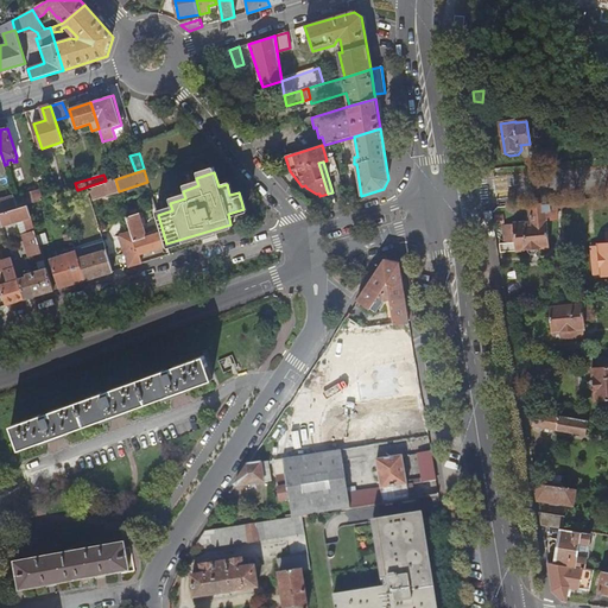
[(119,191),(115,179),(114,178),(106,181),(106,183),(90,188),(93,200),(119,191)]
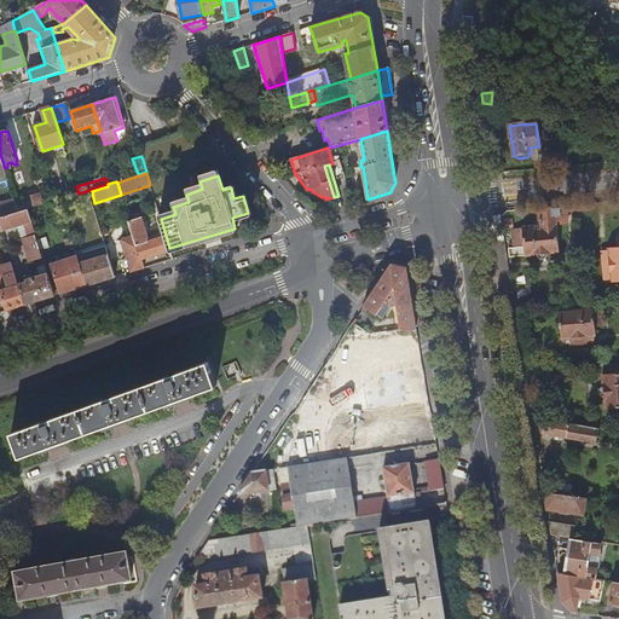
[(40,194),(27,198),(29,208),(44,204),(40,194)]
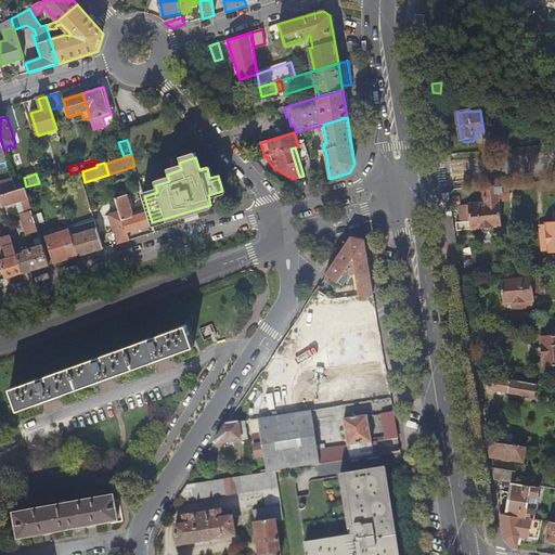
[(9,181),(0,183),(0,195),(12,192),(9,181)]
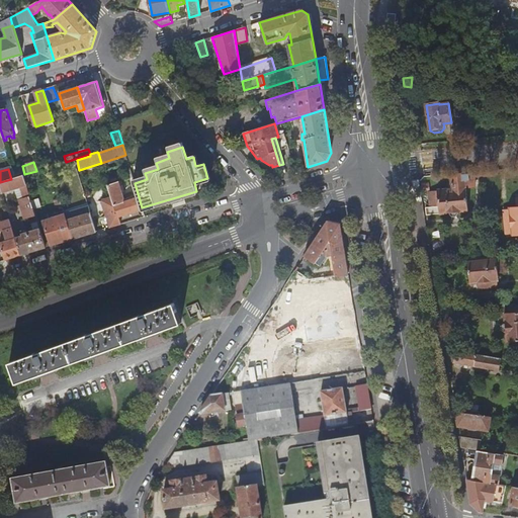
[(476,180),(475,172),(451,174),(453,188),(430,191),(431,206),(439,206),(440,214),(469,211),(467,181),(476,180)]
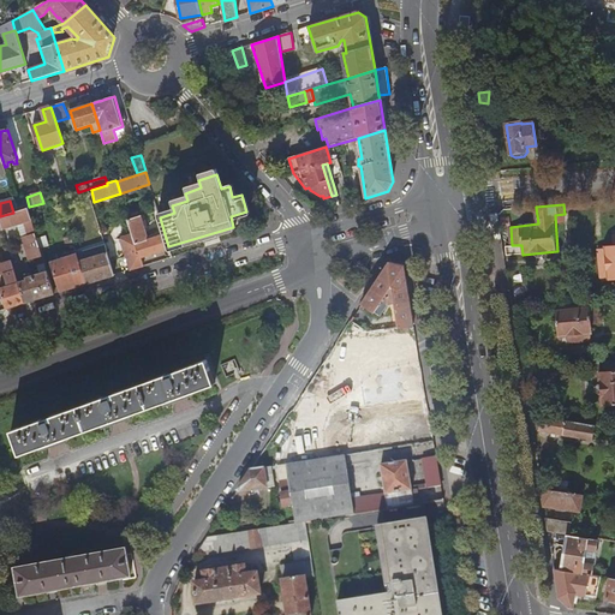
[(23,238),(30,260),(42,256),(28,208),(13,213),(0,216),(0,219),(3,230),(17,224),(25,221),(30,236),(23,238)]
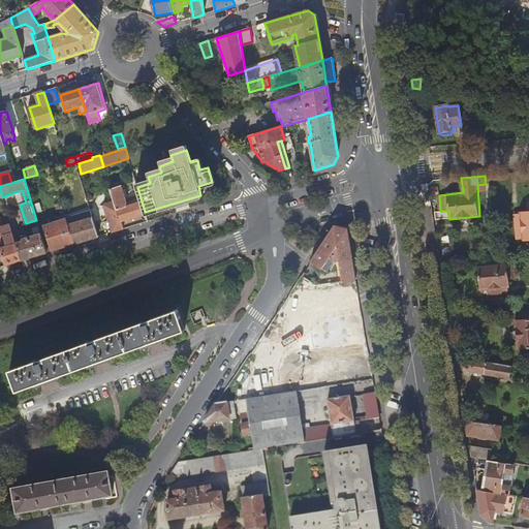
[(429,185),(430,195),(439,195),(438,186),(434,186),(434,181),(428,182),(429,185)]
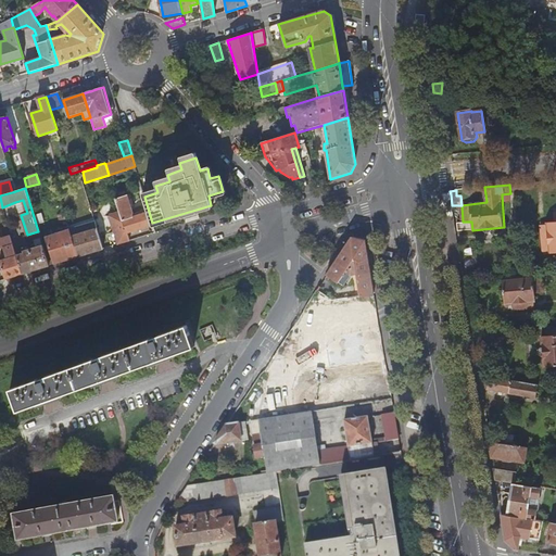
[(454,215),(452,205),(451,194),(445,196),(446,201),(444,201),(443,203),(442,205),(443,207),(444,209),(444,210),(446,210),(447,210),(449,216),(454,215)]
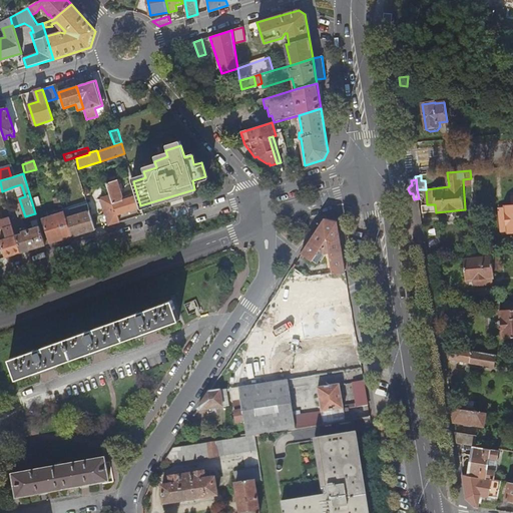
[(117,216),(138,209),(134,196),(124,200),(123,197),(118,180),(107,183),(110,195),(117,216)]
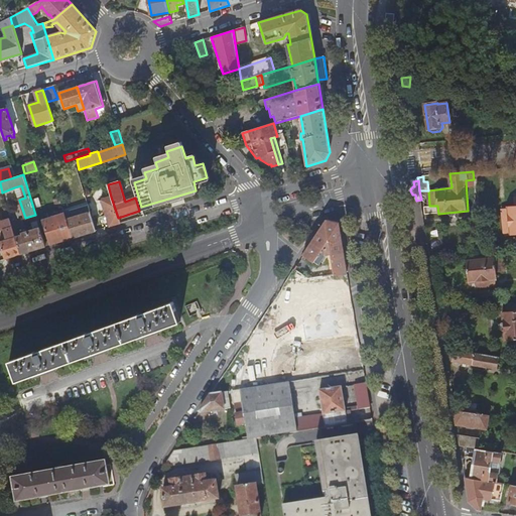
[(21,185),(14,187),(17,200),(19,200),(25,198),(21,185)]
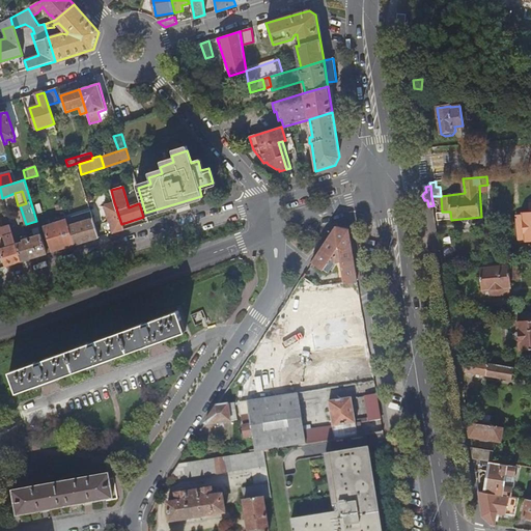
[(112,233),(123,230),(121,224),(114,202),(90,211),(92,218),(68,225),(75,246),(99,238),(93,224),(102,221),(102,219),(107,217),(112,233)]
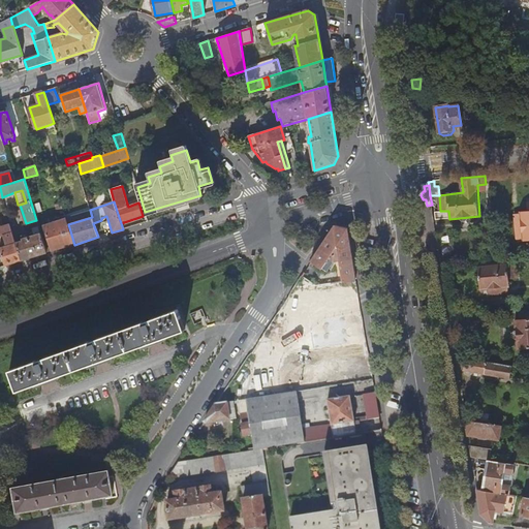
[(55,205),(57,212),(63,211),(61,203),(55,205)]
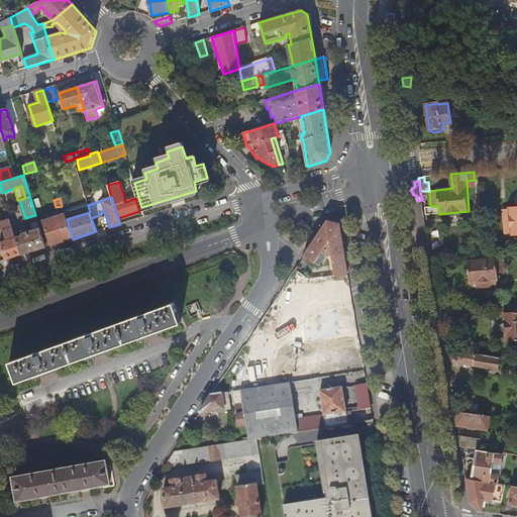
[(65,214),(42,220),(50,245),(73,239),(67,219),(65,214)]
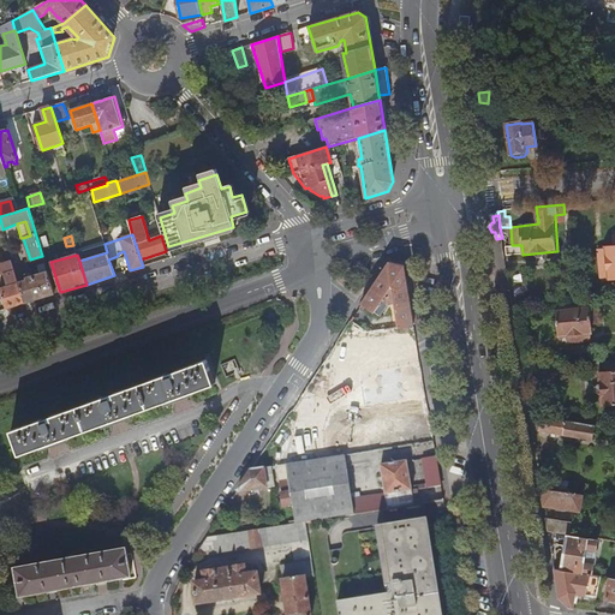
[(390,261),(362,303),(376,312),(383,299),(389,303),(394,302),(400,328),(416,324),(415,320),(407,276),(405,263),(390,261)]
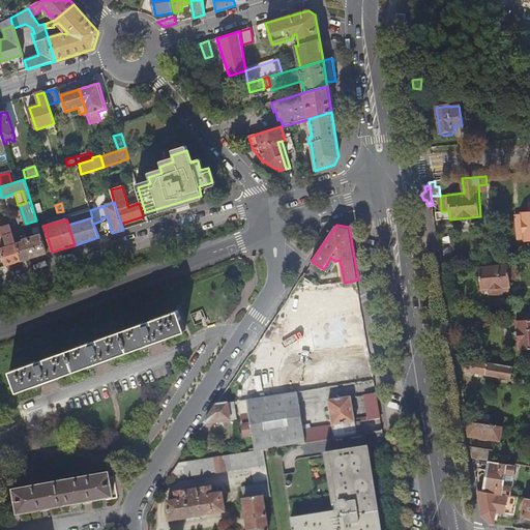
[(38,228),(32,230),(34,236),(40,234),(38,228)]
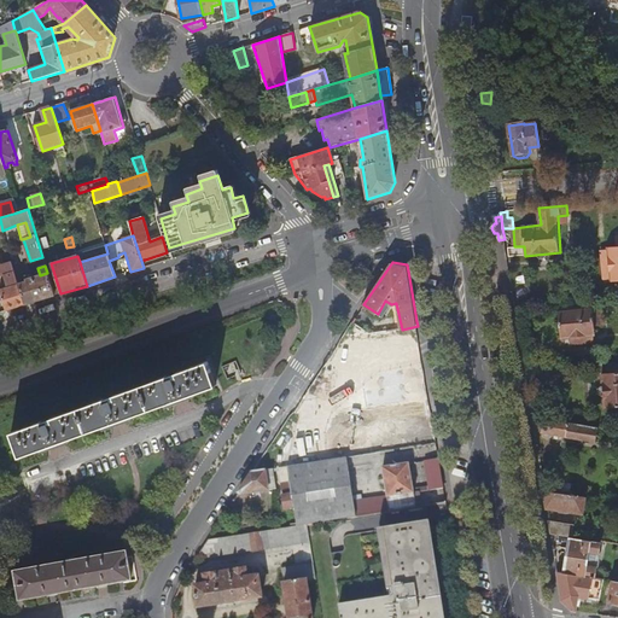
[(27,281),(19,284),(25,304),(54,296),(47,273),(40,275),(30,279),(29,275),(25,277),(27,281)]
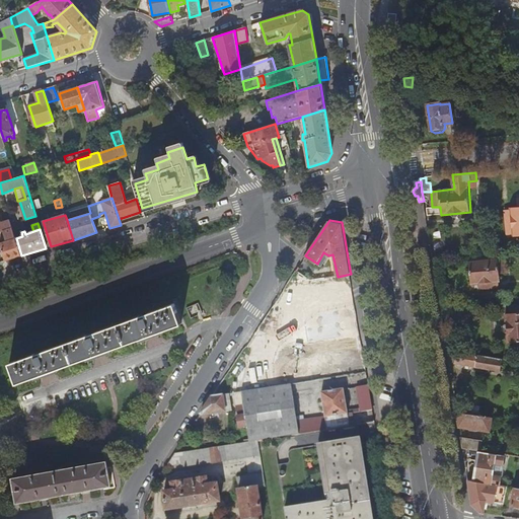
[(0,242),(0,243),(5,261),(21,255),(16,238),(14,232),(11,233),(12,236),(8,237),(9,240),(0,242)]
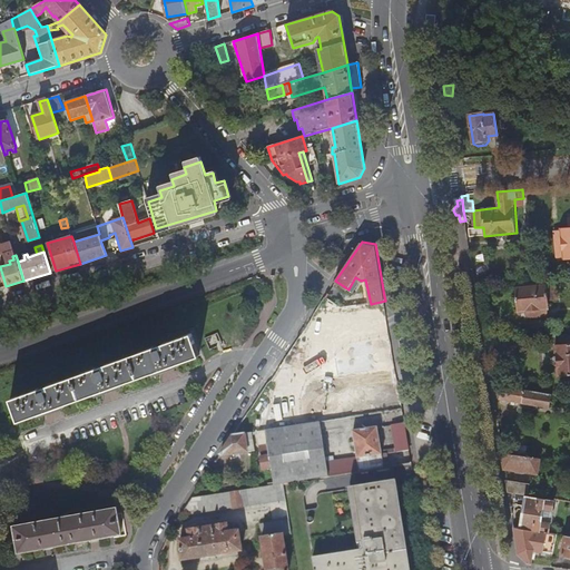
[(385,255),(377,256),(384,296),(393,295),(385,255)]
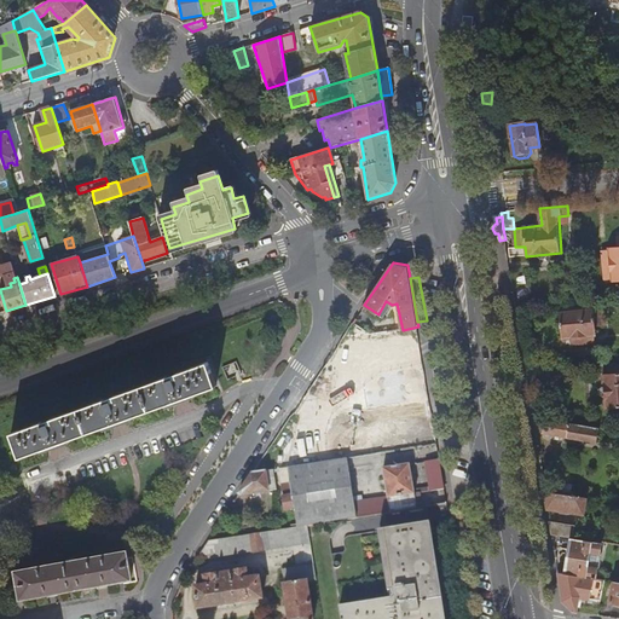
[(562,339),(567,339),(594,337),(596,336),(596,328),(605,327),(603,308),(560,312),(562,339)]
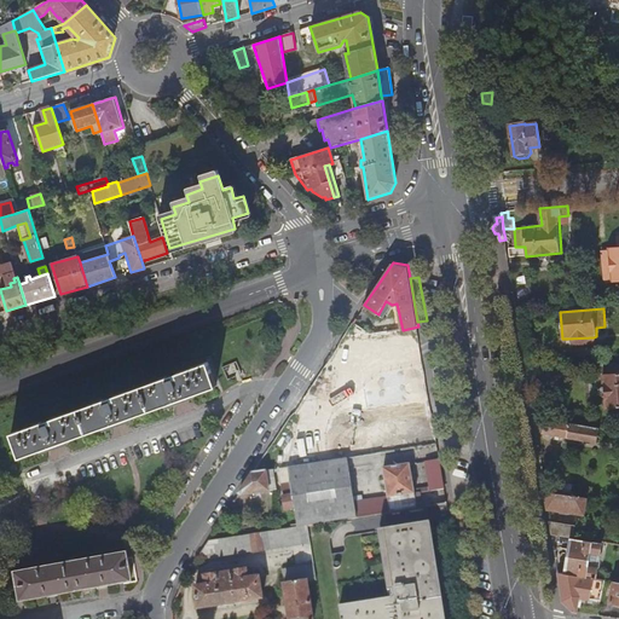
[(357,317),(352,323),(364,330),(366,331),(370,325),(357,317)]
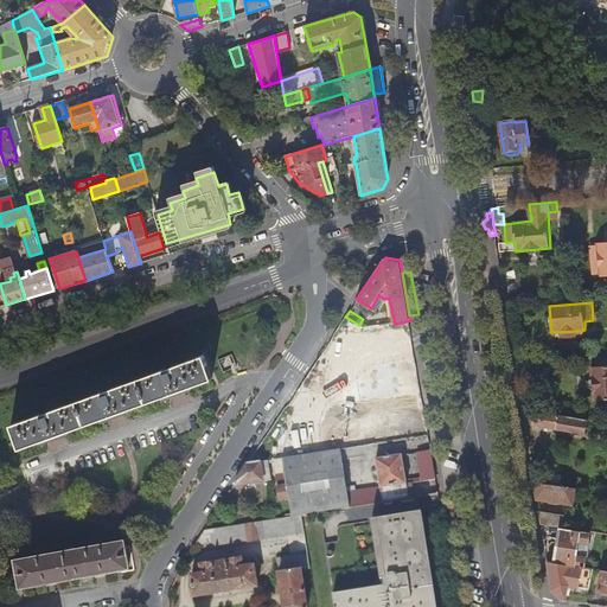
[(204,356),(12,425),(20,446),(211,378),(204,356)]
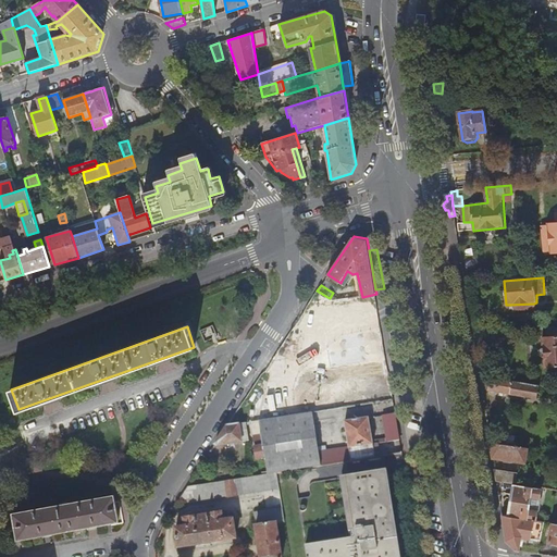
[(556,367),(556,329),(547,330),(547,337),(543,338),(544,349),(543,349),(541,350),(540,353),(540,355),(541,357),(543,358),(544,358),(545,369),(556,367)]
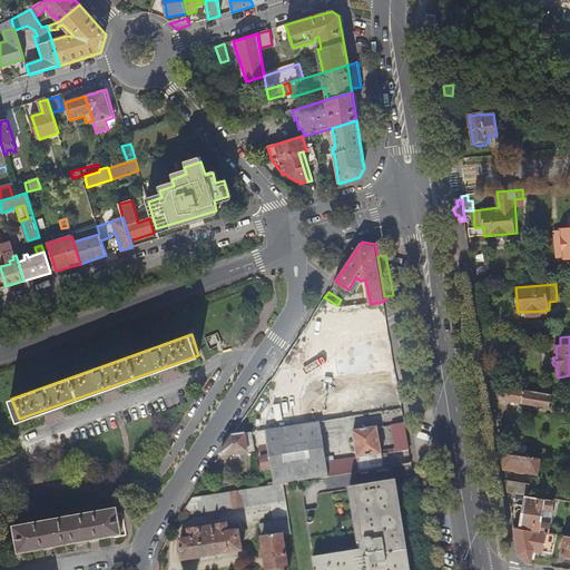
[(390,353),(333,361),(336,384),(356,381),(360,403),(364,402),(369,399),(385,395),(383,376),(393,375),(390,353)]
